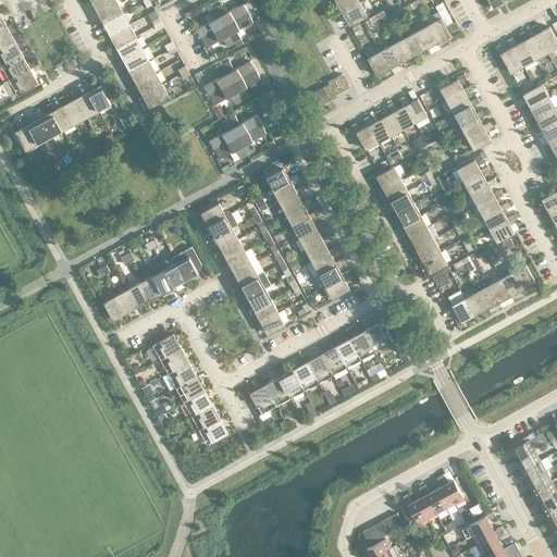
[(114,0),(91,0),(97,10),(114,0)]
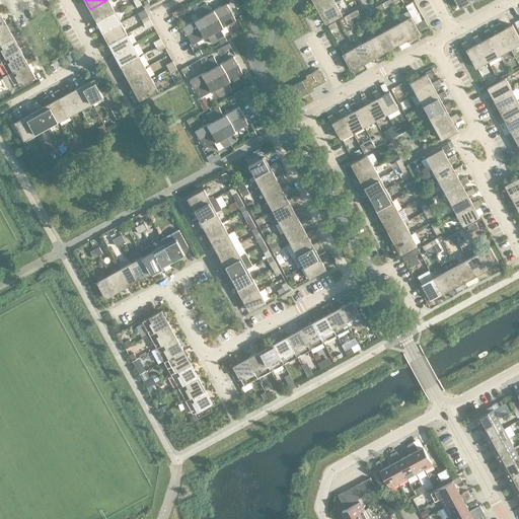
[(115,10),(108,0),(106,0),(90,9),(96,20),(115,10)]
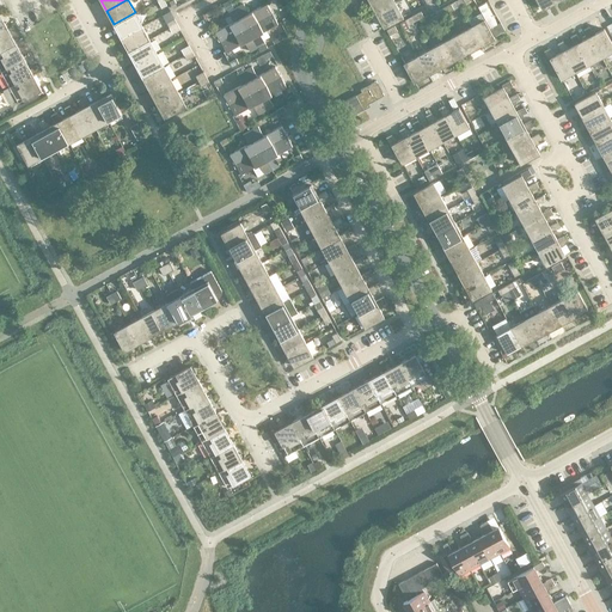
[(396,4),(393,0),(369,0),(377,13),(396,4)]
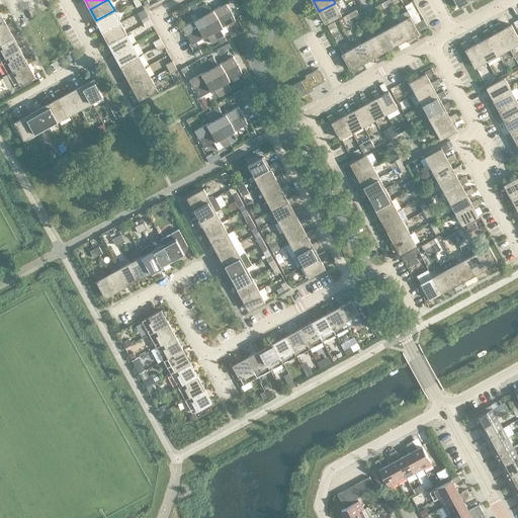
[(409,0),(404,3),(414,21),(420,18),(410,0),(409,0)]
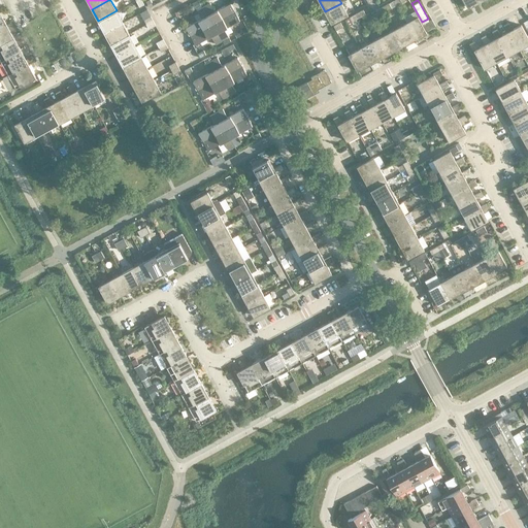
[(192,4),(195,9),(201,6),(198,1),(192,4)]
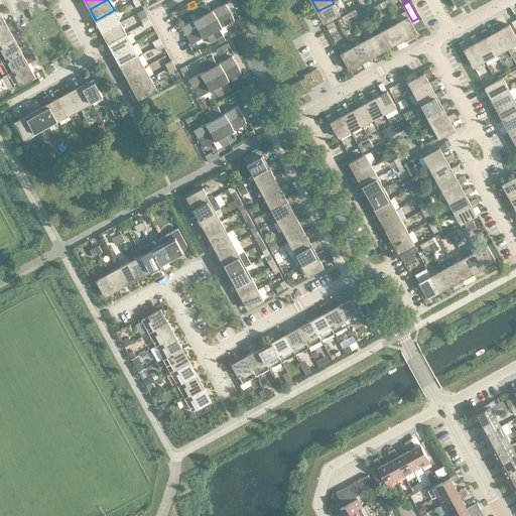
[(230,11),(225,3),(210,11),(206,3),(199,7),(208,23),(230,11)]
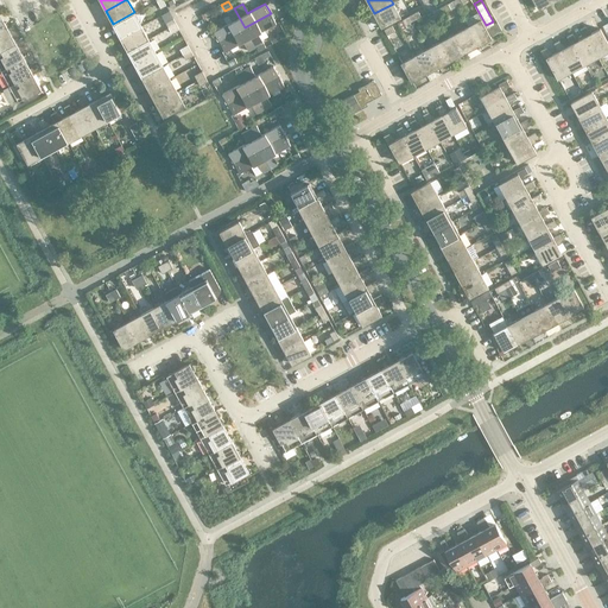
[(400,17),(393,4),(374,13),(382,26),(400,17)]
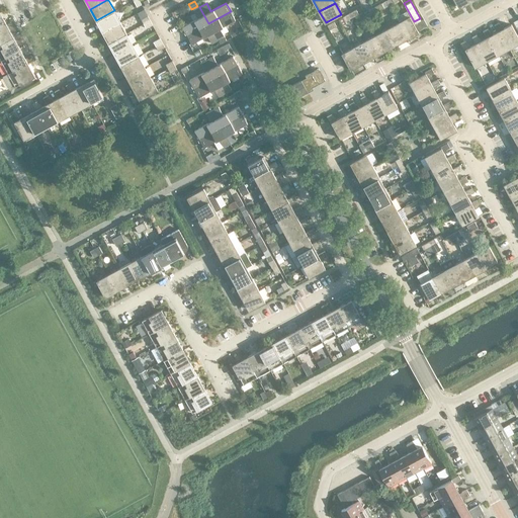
[(208,23),(199,7),(193,10),(197,18),(182,26),(187,35),(208,23)]
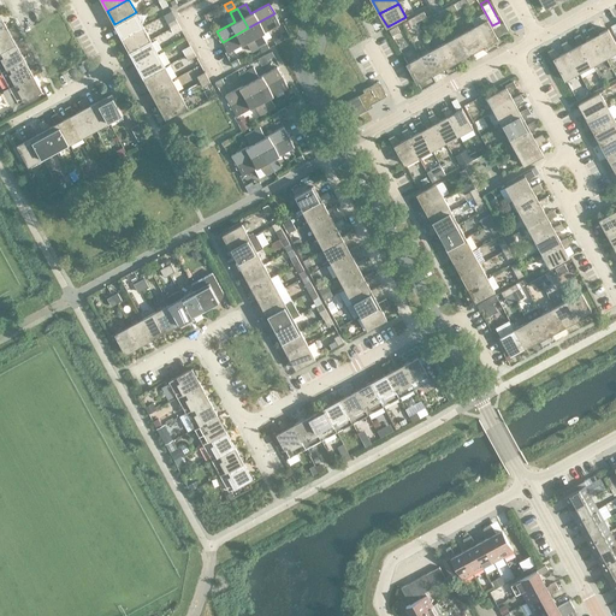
[(164,15),(167,23),(176,19),(171,11),(164,15)]
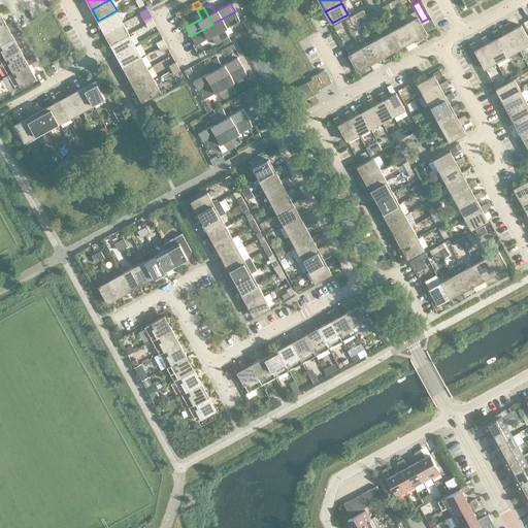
[(123,22),(117,10),(98,21),(104,32),(123,22)]
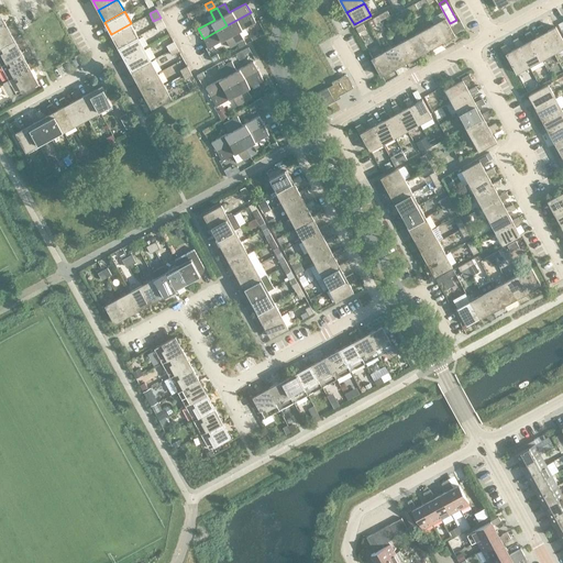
[(255,22),(251,12),(227,25),(236,43),(239,47),(246,44),(242,36),(247,34),(244,28),(255,22)]
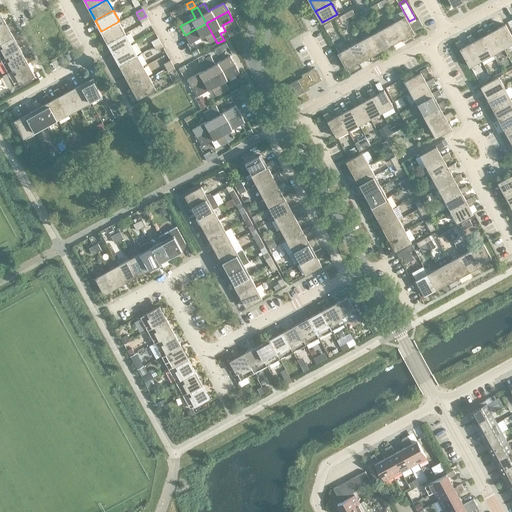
[(405,16),(394,22),(403,38),(414,32),(412,28),(408,21),(405,16)]
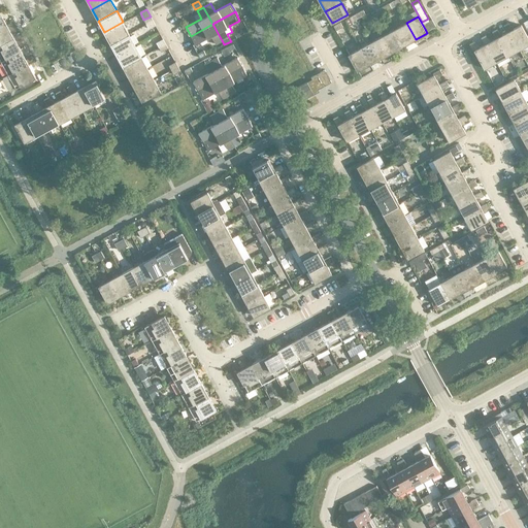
[(421,22),(425,29),(434,24),(430,17),(428,19),(422,22),(421,22)]
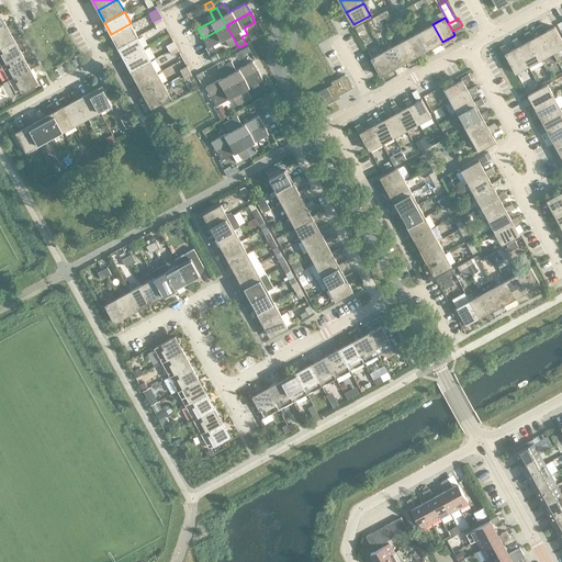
[(137,36),(131,23),(111,34),(117,46),(137,36)]
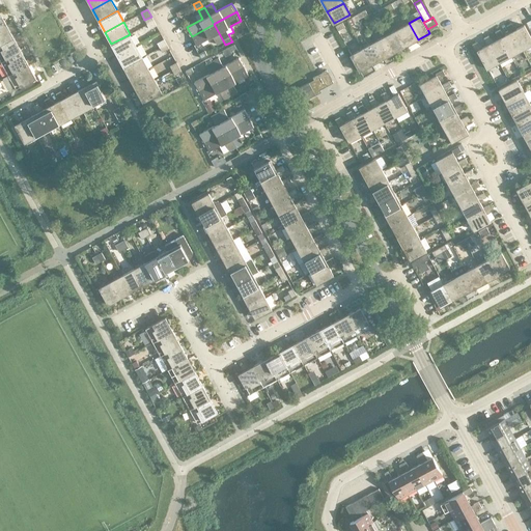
[(344,27),(342,22),(335,26),(338,30),(344,27)]
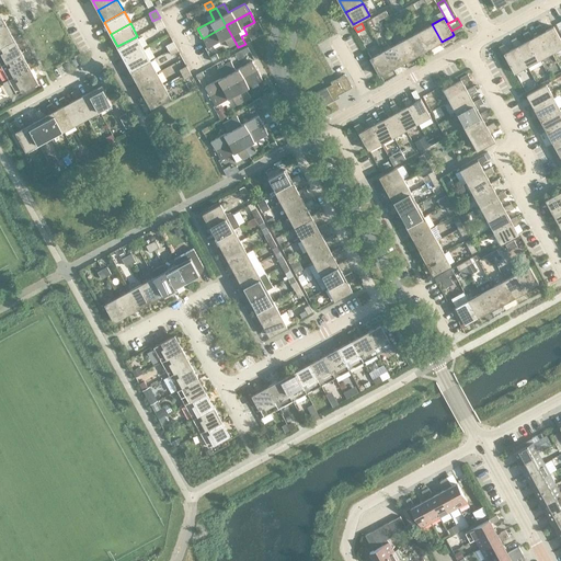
[(442,42),(432,24),(420,31),(428,48),(442,42)]
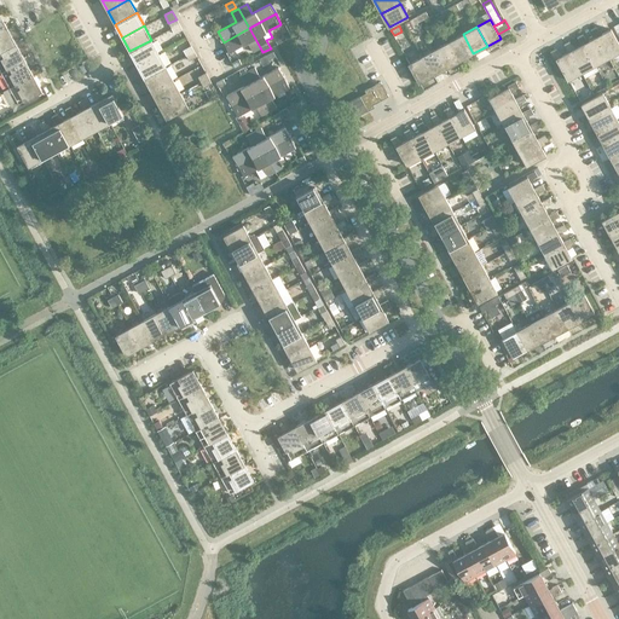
[(590,30),(595,38),(597,36),(608,58),(618,51),(618,44),(611,29),(600,35),(596,27),(590,30)]
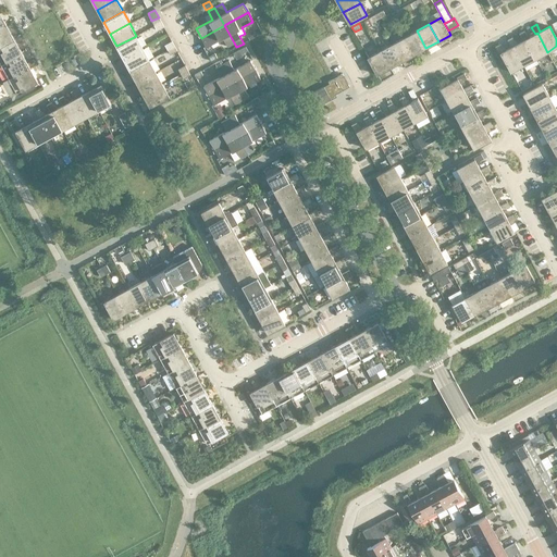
[(0,47),(14,39),(7,25),(0,28),(0,47)]
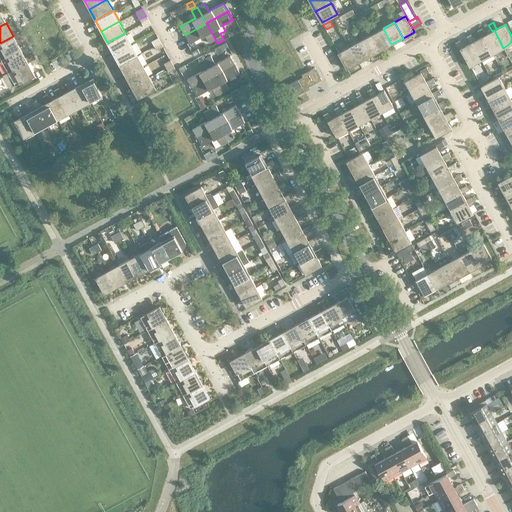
[(215,39),(206,23),(185,35),(189,43),(205,35),(209,43),(215,39)]
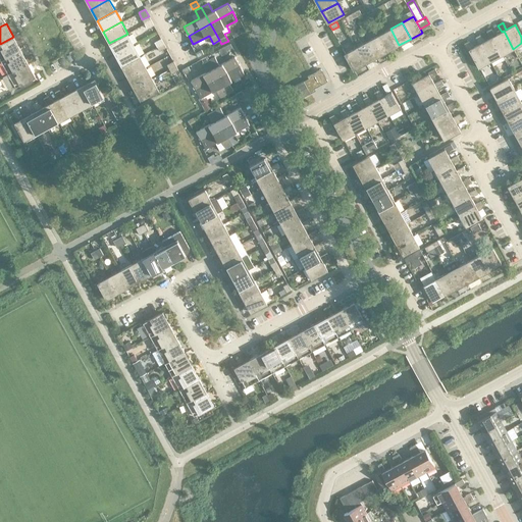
[(242,25),(237,29),(240,34),(245,31),(242,25)]
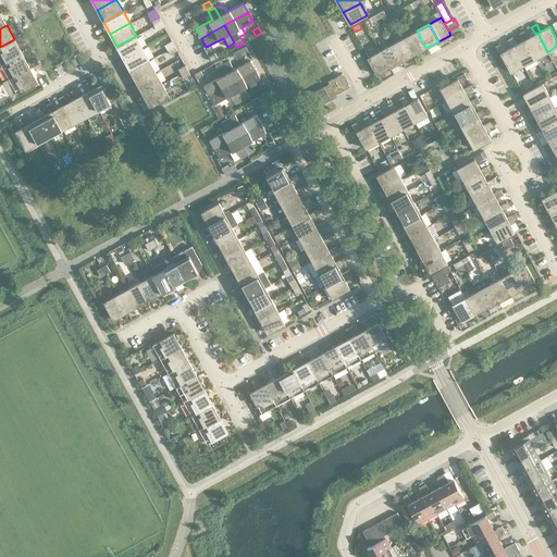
[(425,48),(417,31),(405,37),(413,54),(425,48)]
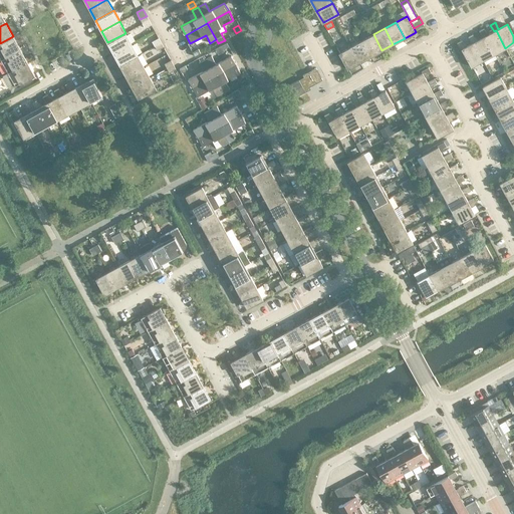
[(479,31),(483,37),(485,36),(494,54),(505,48),(496,30),(494,31),(487,35),(484,28),(479,31)]
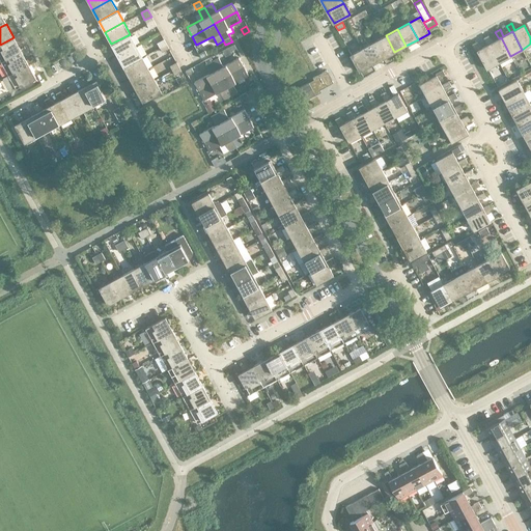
[(136,46),(130,34),(111,44),(117,55),(136,46)]
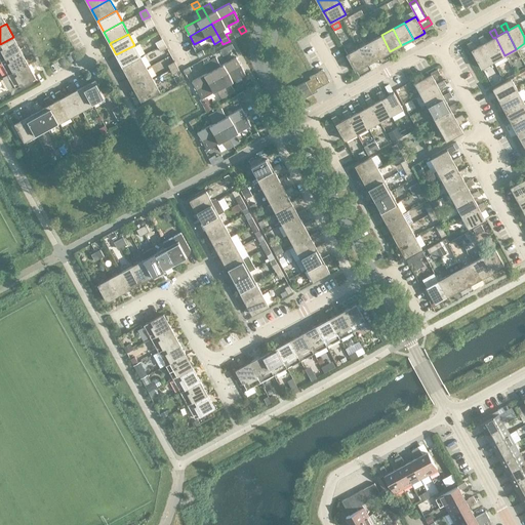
[(390,51),(381,35),(370,41),(378,57),(390,51)]
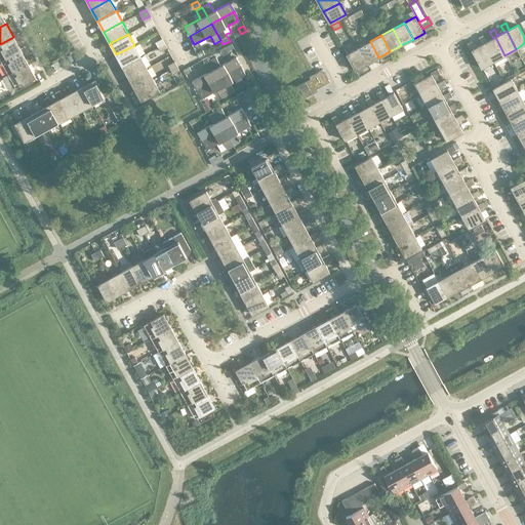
[(478,38),(482,44),(483,43),(493,62),(505,55),(495,37),(493,38),(486,42),(483,35),(478,38)]
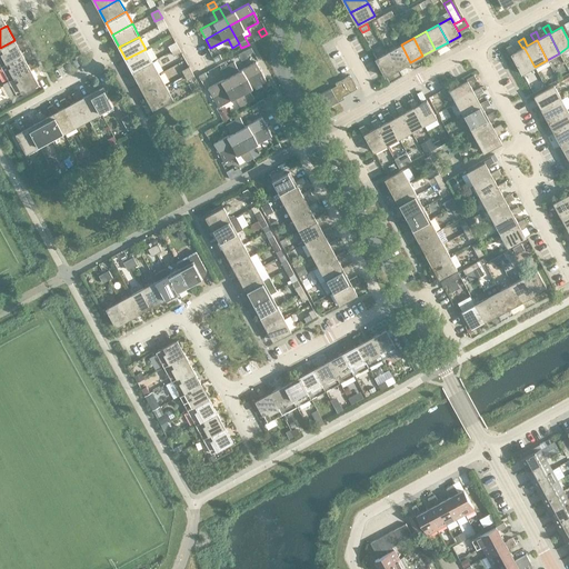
[(23,55),(15,40),(0,48),(0,63),(1,67),(23,55)]
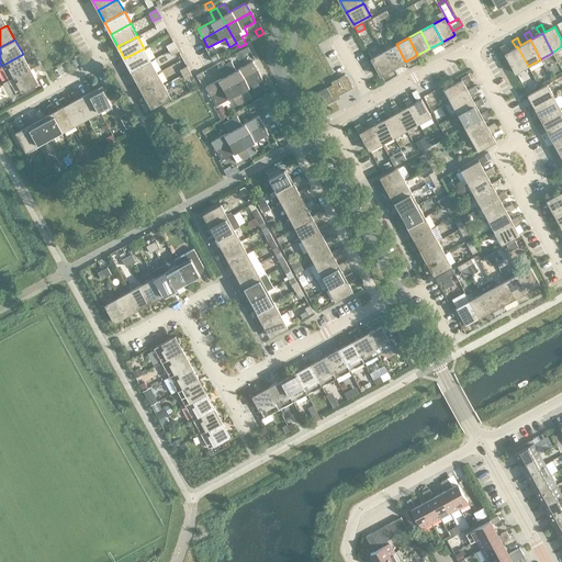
[(405,62),(396,44),(383,51),(393,68),(405,62)]
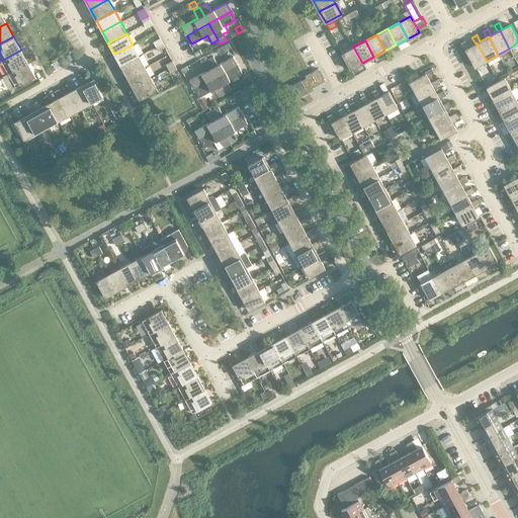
[(464,40),(461,42),(460,44),(463,51),(465,50),(476,67),(487,61),(477,42),(476,44),(468,48),(464,40)]
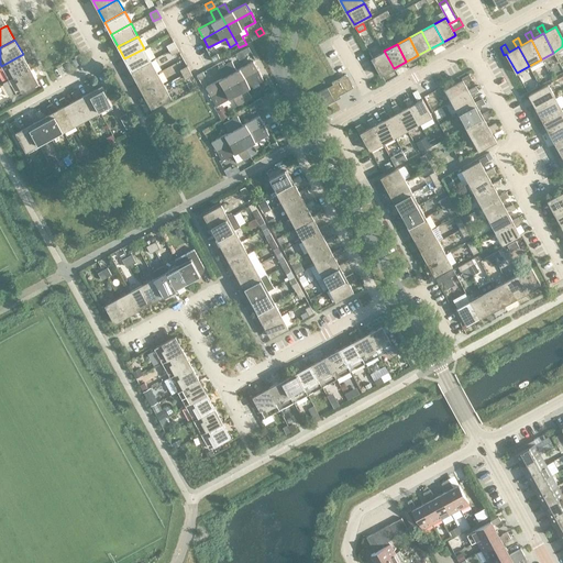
[(151,61),(144,48),(124,58),(132,72),(151,61)]
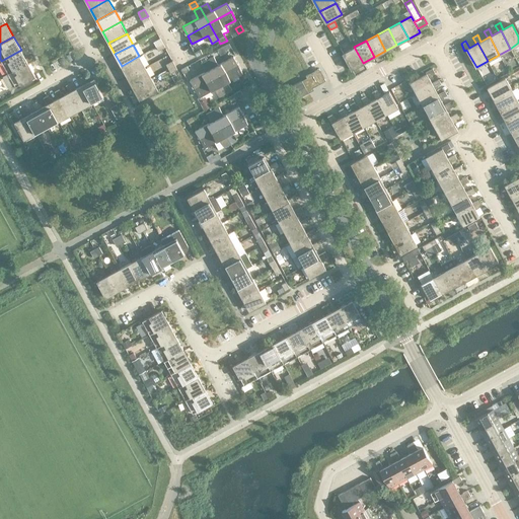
[(363,63),(354,47),(343,54),(352,69),(363,63)]
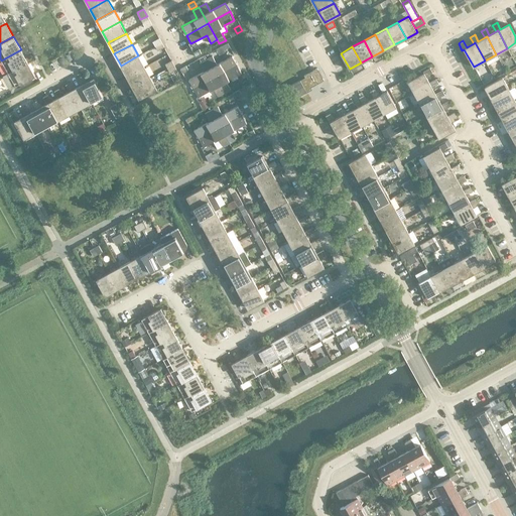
[(28,62),(21,49),(1,60),(8,74),(28,62)]
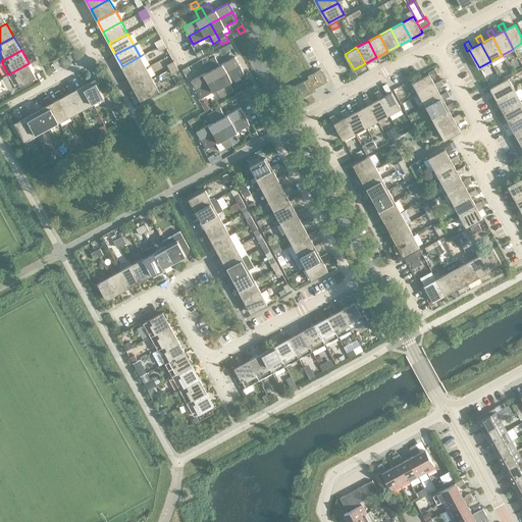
[(146,67),(140,56),(122,66),(128,77),(146,67)]
